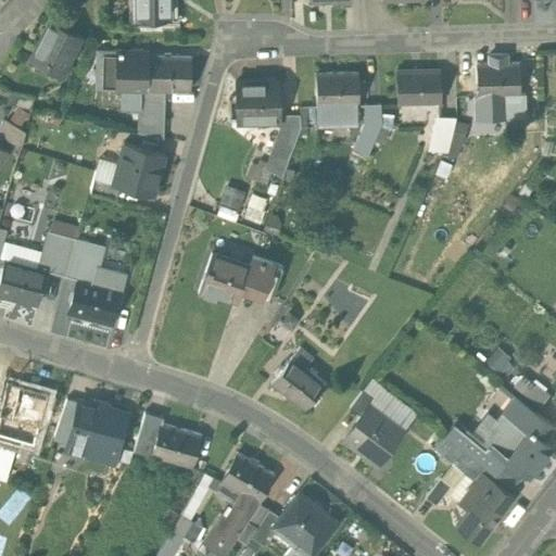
[(168,0),(135,0),(136,19),(168,19),(168,0)]
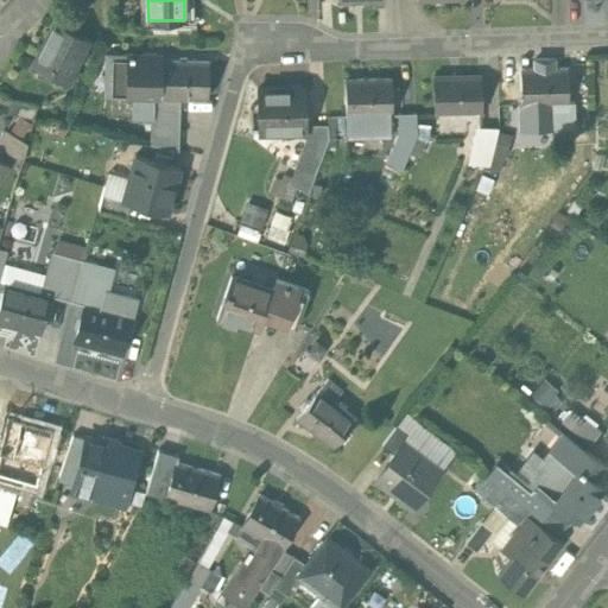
[(88,38),(52,21),(33,61),(69,78),(78,57),(77,56),(86,39),(87,40),(88,38)]
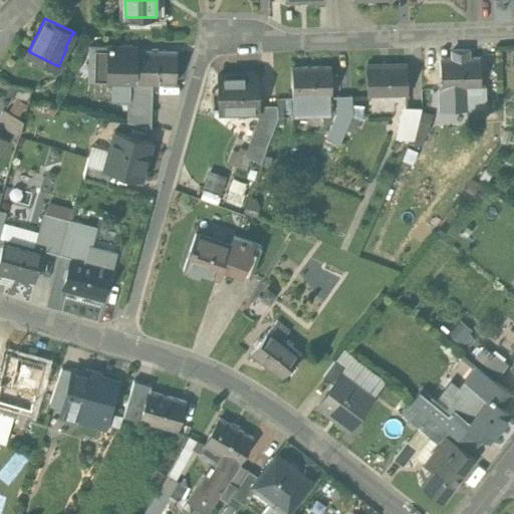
[(173,51),(135,51),(135,48),(86,47),(86,48),(91,48),(91,80),(85,80),(85,81),(109,81),(109,99),(125,100),(125,82),(149,82),(173,82),(173,51)]
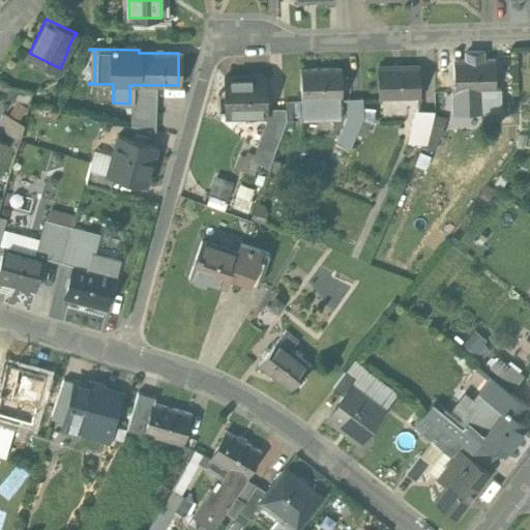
[(491,61),(450,62),(451,92),(492,91),(491,61)]
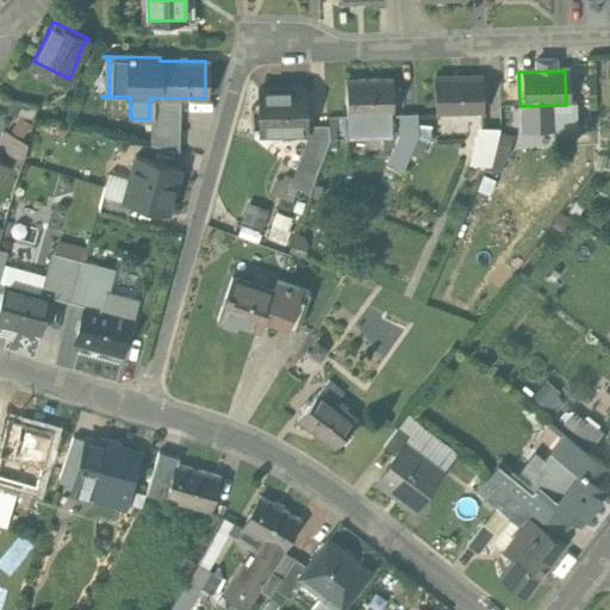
[(478,78),(431,79),(433,116),(479,114),(478,78)]
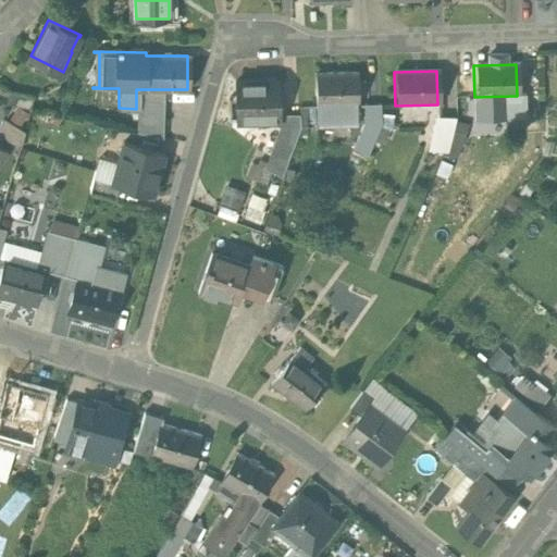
[(355,74),(313,75),(313,108),(356,107),(355,74)]
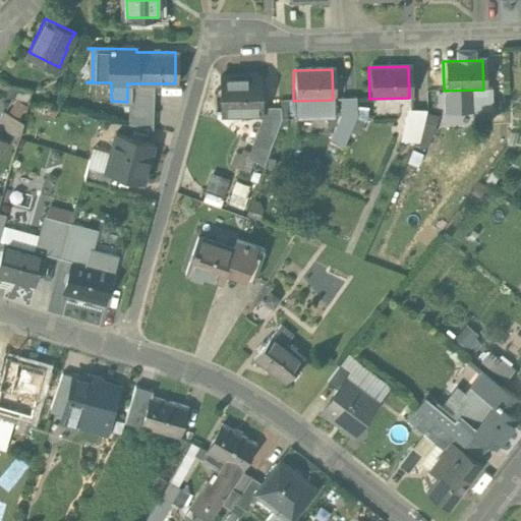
[(257,77),(217,78),(218,117),(258,116),(257,77)]
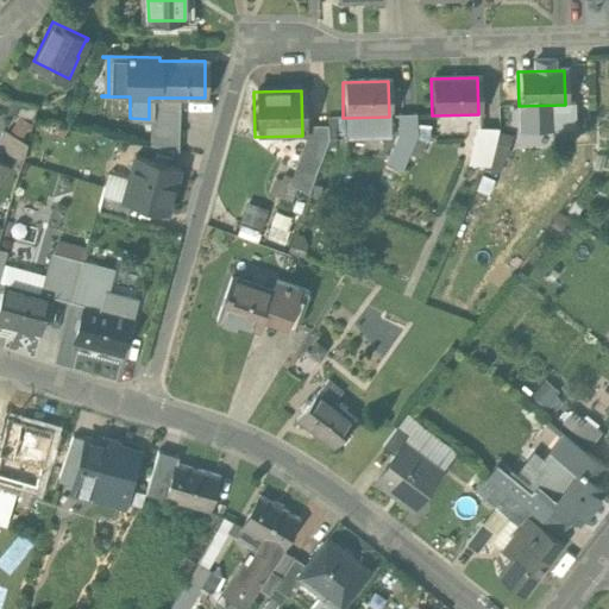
[(176,98),(149,98),(149,119),(149,146),(176,152),(176,98)]
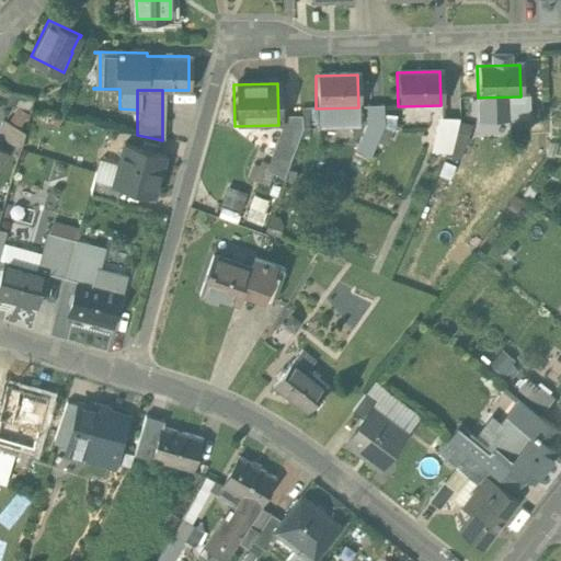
[(34,99),(9,93),(6,106),(31,111),(34,99)]
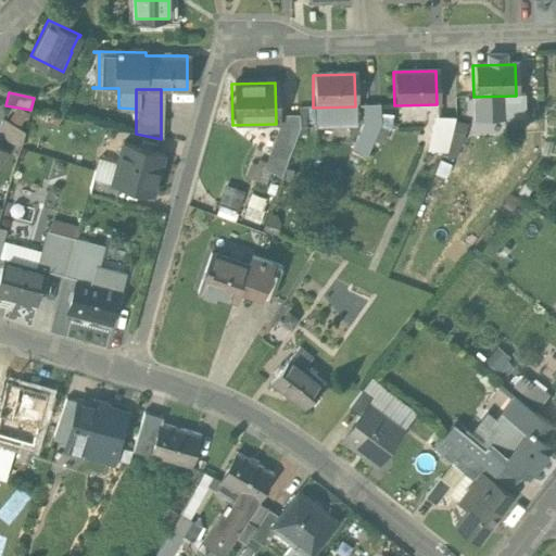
[(297,116),(280,118),(280,129),(277,130),(262,172),(278,177),(298,127),(297,116)]
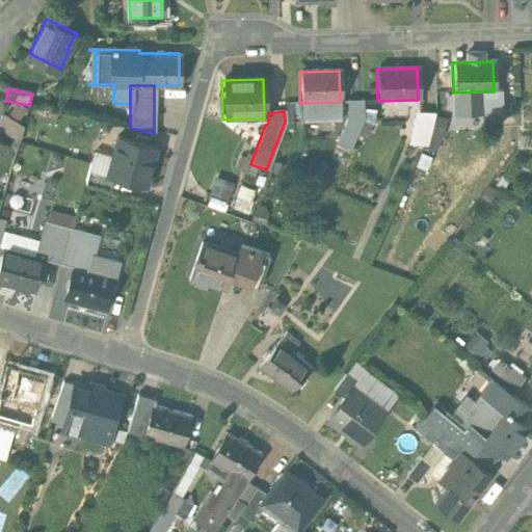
[(24,128),(3,114),(0,120),(0,131),(20,143),(24,128)]
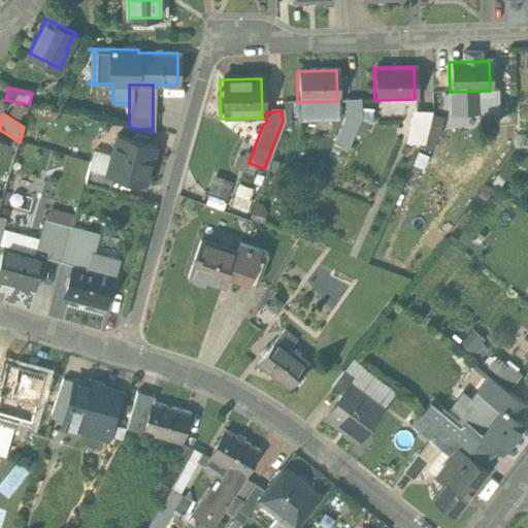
[(428,113),(413,113),(403,145),(421,145),(428,113)]
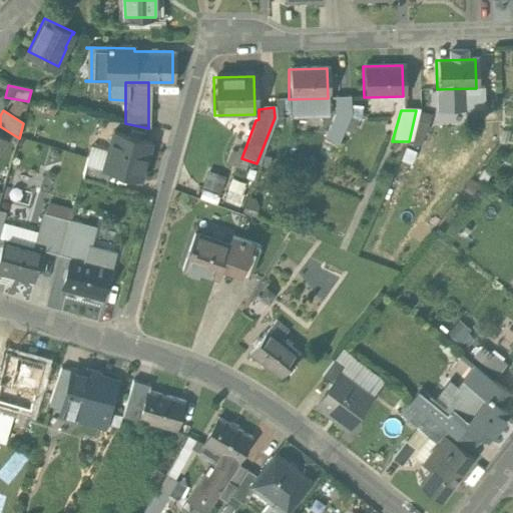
[(149,142),(112,132),(102,169),(102,170),(108,171),(139,180),(149,142)]
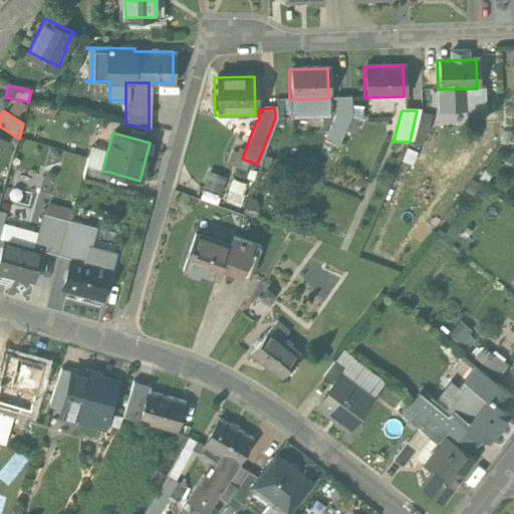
[(102,170),(86,166),(83,178),(105,184),(108,172),(102,171),(102,170)]
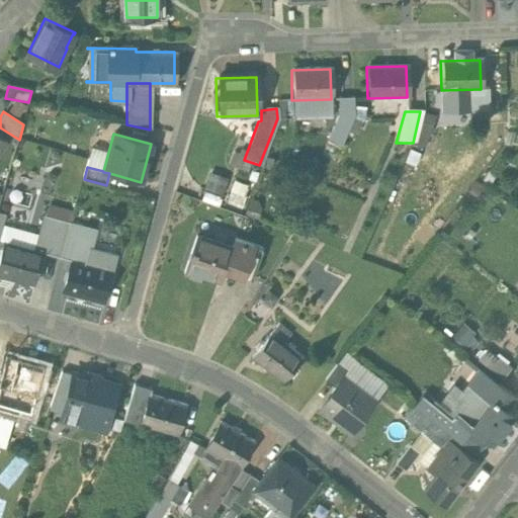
[(201,197),(243,208),(250,181),(208,170),(201,197)]
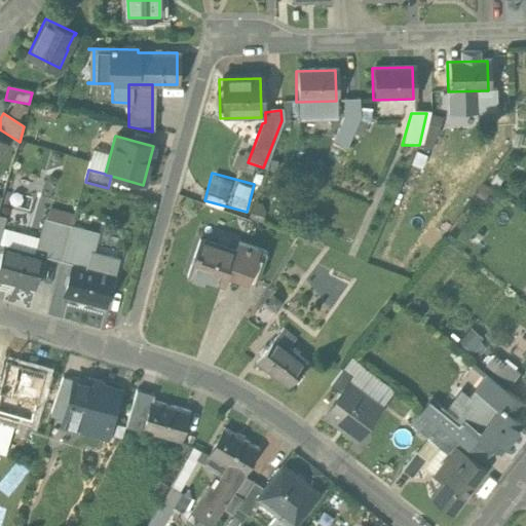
[(72,227),(47,221),(37,257),(43,258),(63,263),(72,227)]
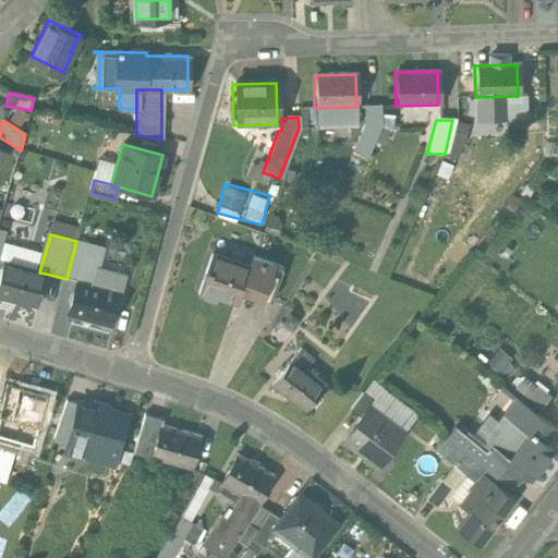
[(282,269),(252,259),(250,268),(210,256),(197,296),(217,303),(219,299),(238,304),(244,283),(275,293),(282,269)]
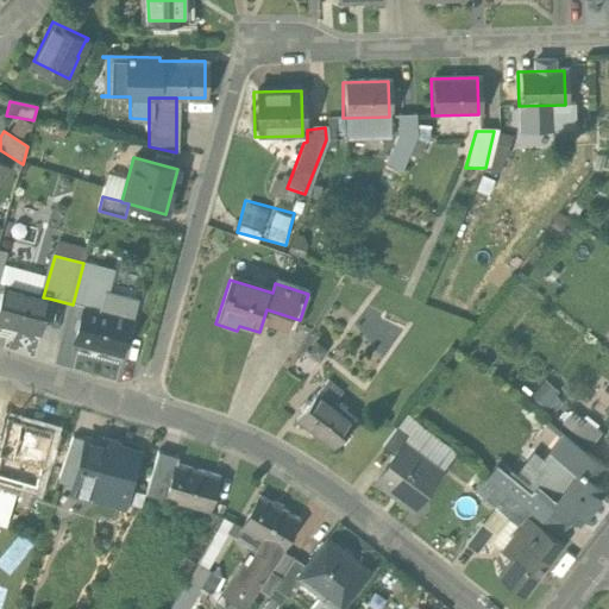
[(43,297),(5,287),(2,295),(0,294),(0,322),(41,333),(50,299),(43,297)]
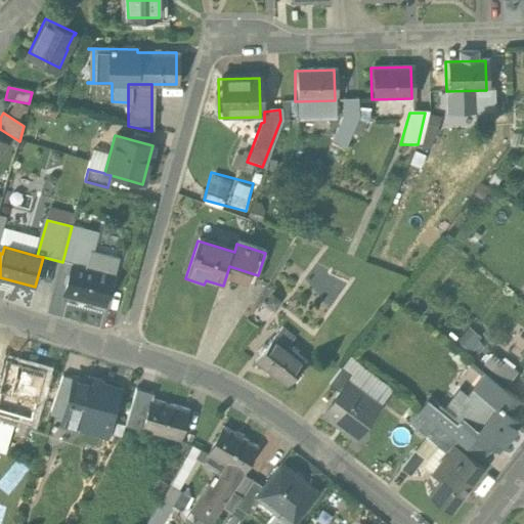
[(113,275),(74,265),(66,295),(105,305),(113,275)]
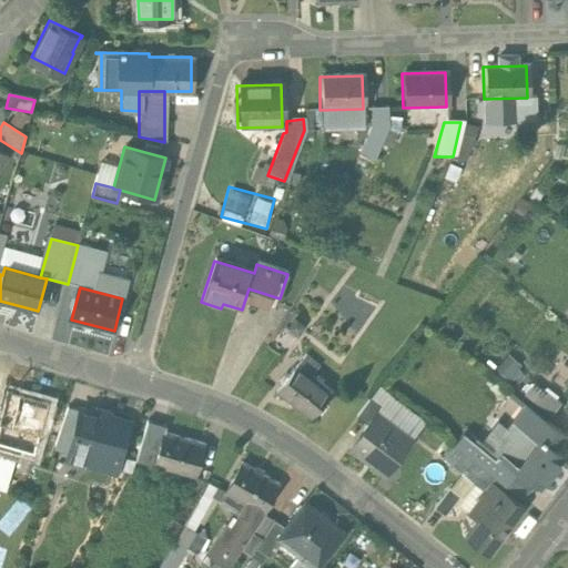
[(320,367),(306,357),(297,368),(312,378),(320,367)]
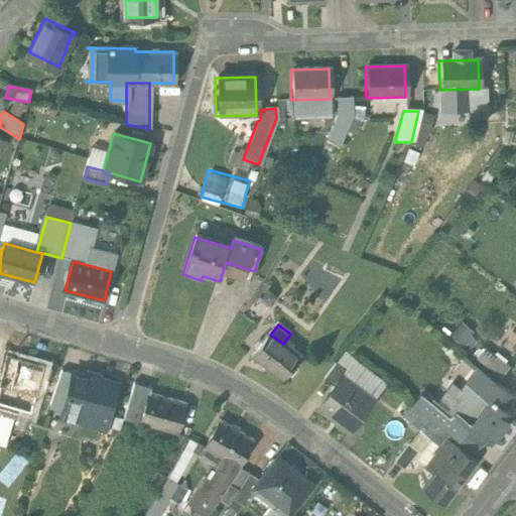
[(270,335),(251,359),(282,382),(300,358),(283,344),(270,335)]
